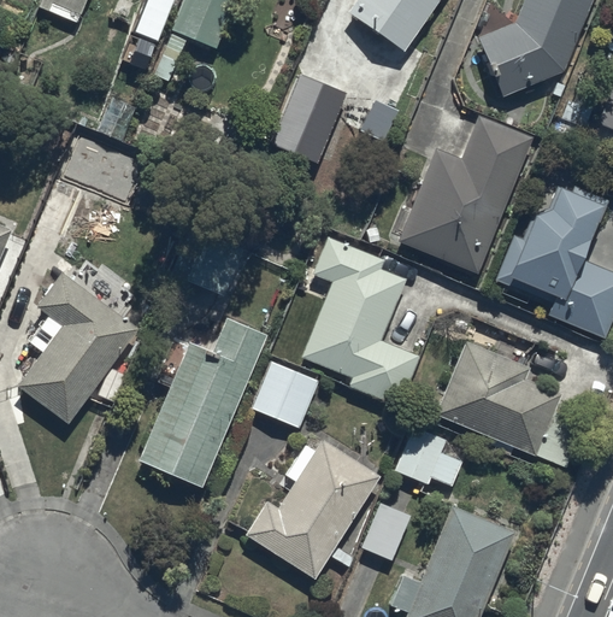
[(41,0),(40,5),(78,21),(86,0),(41,0)]
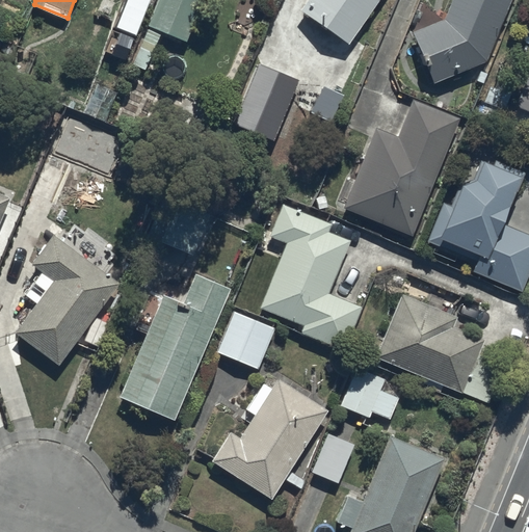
[(159,0),(148,26),(187,43),(205,0),(159,0)]
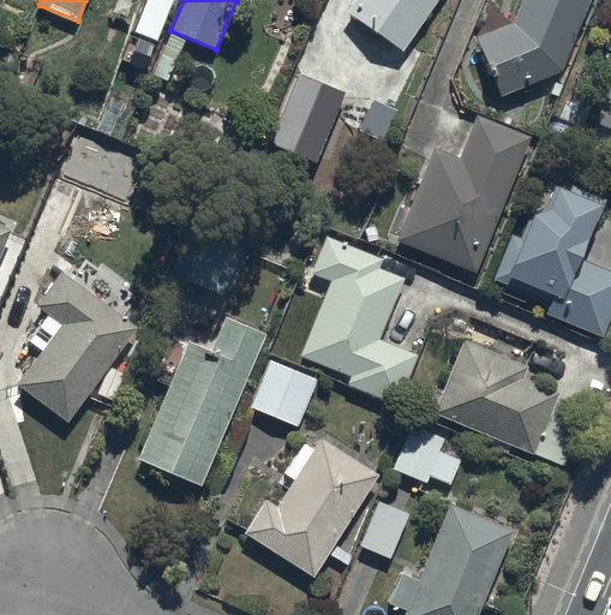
[(439,0),(354,0),(346,13),(405,53),(439,0)]
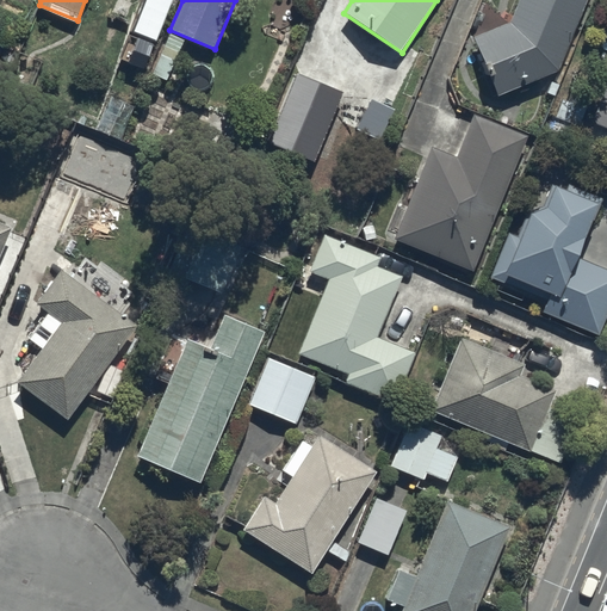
[(518,0),(511,20),(474,37),(497,97),(558,72),(586,0),(518,0)]
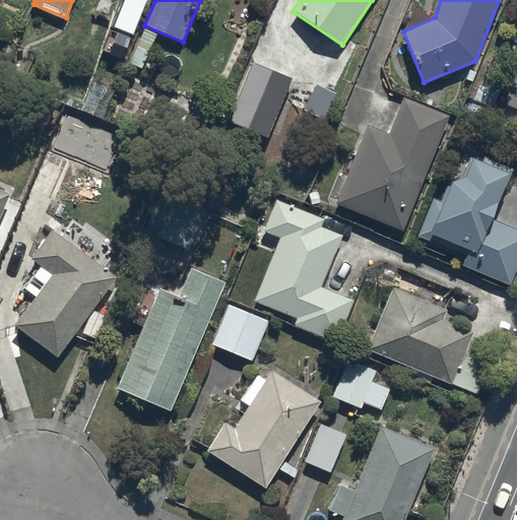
[(257,42),(245,70),(267,80),(279,52),(257,42)]
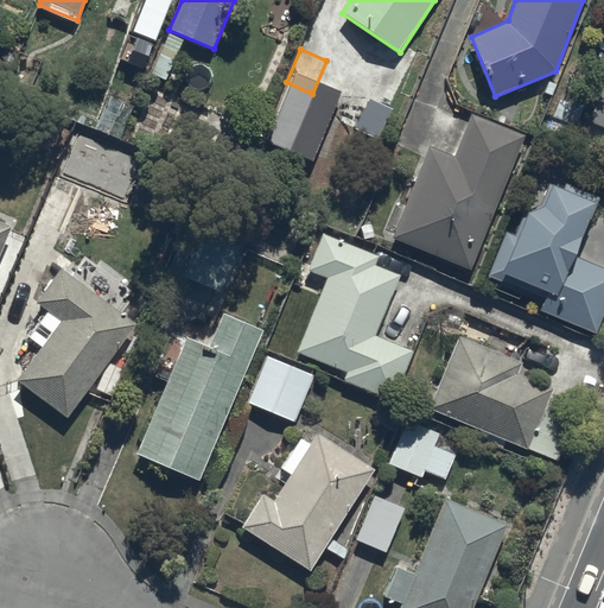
[(603,80),(586,121),(603,127),(603,80)]
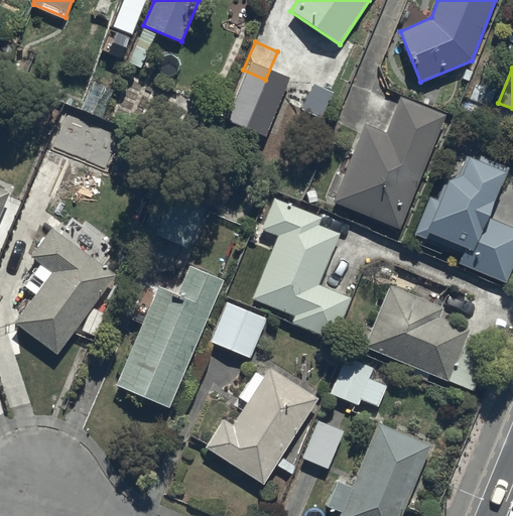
[(365,123),(333,200),(399,229),(447,115),(400,95),(384,132),(365,123)]
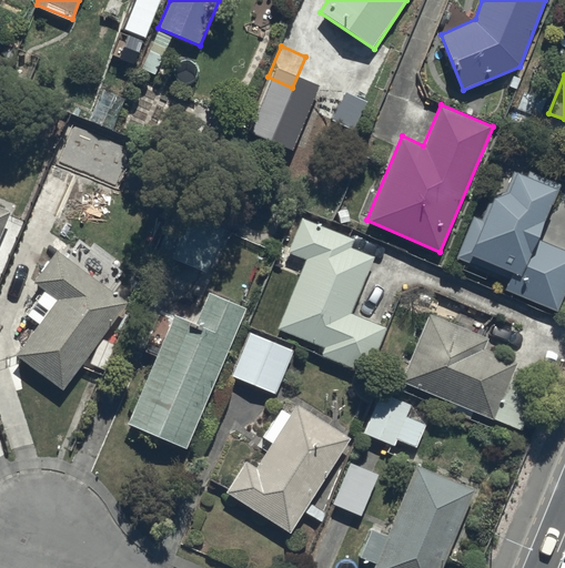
[(63,220),(84,172),(54,159),(33,208),(63,220)]
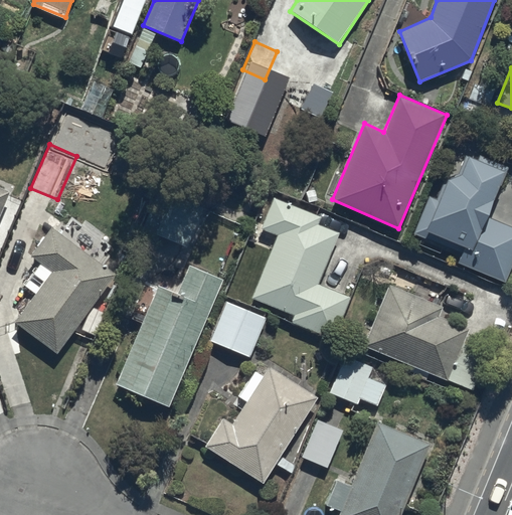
[(482,161),(466,155),(458,173),(444,179),(439,192),(433,190),(414,233),(422,236),(424,230),(464,246),(458,262),(504,281),(511,262),(511,225),(489,216),(509,167),(483,157),(482,161)]
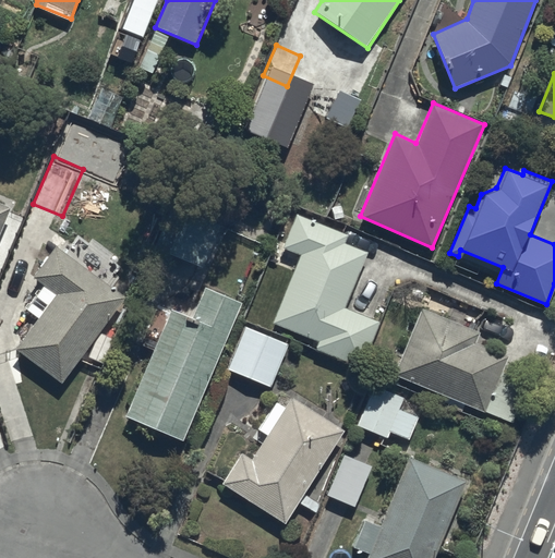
[(161,249),(202,266),(219,225),(179,207),(161,249)]
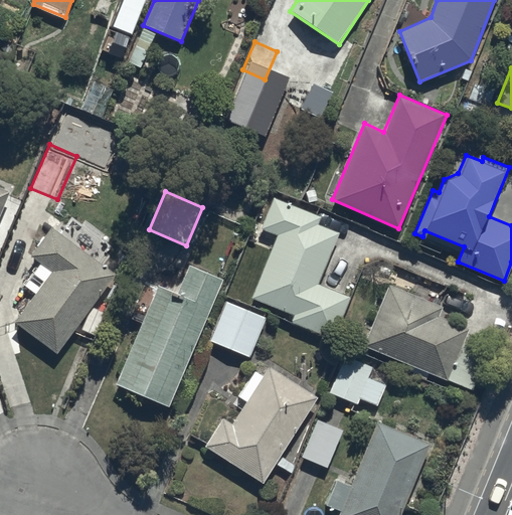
[(320,216),(274,197),(260,227),(278,235),(251,298),(294,315),(291,321),(334,339),(352,298),(319,284),(339,233),(317,224),(320,216)]
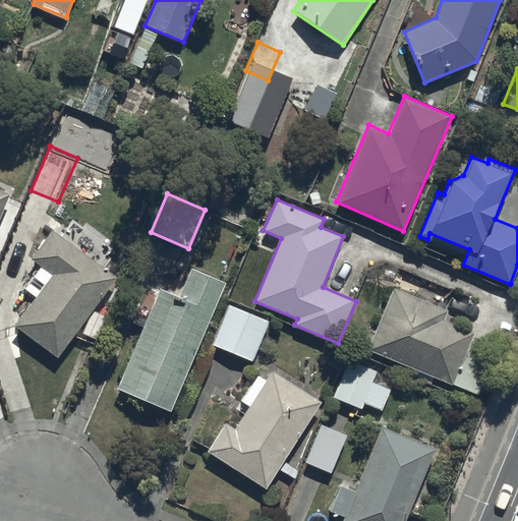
[(29,258),(40,267),(24,286),(38,296),(15,326),(56,357),(116,278),(51,228),(29,258)]
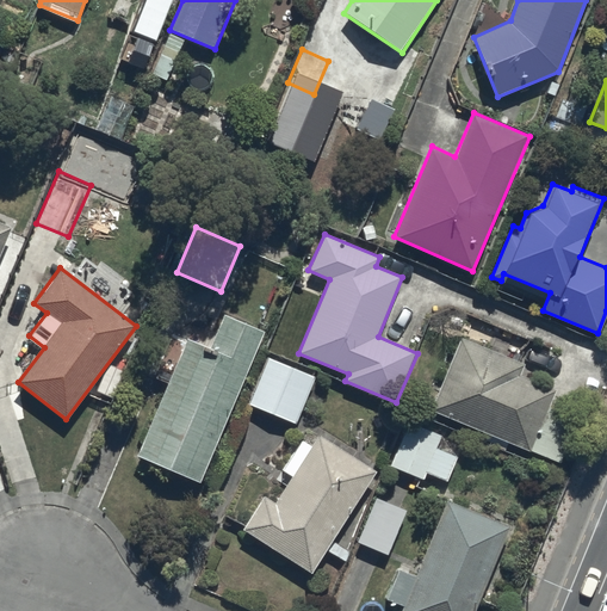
[(264,331),(224,314),(209,347),(187,338),(138,457),(200,482),(264,331)]
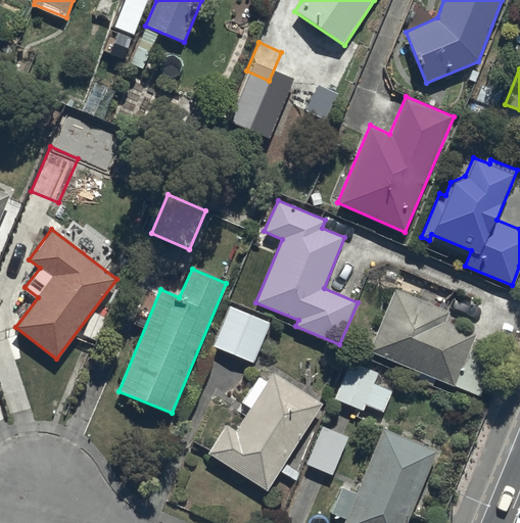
[(495,354),(471,344),(475,334),(443,321),(447,312),(393,288),(368,349),(396,361),(479,394),(495,354)]
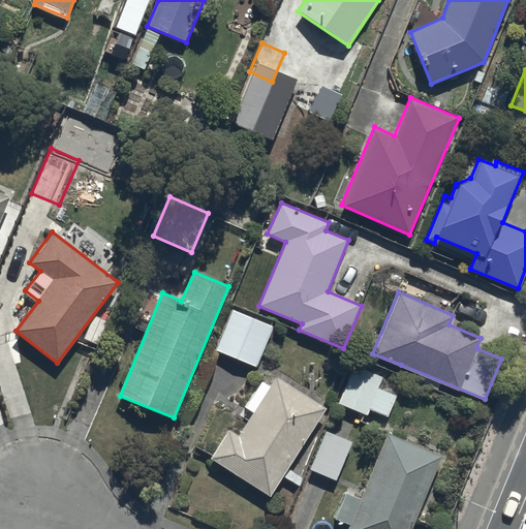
[(274,325),(233,309),(215,349),(257,367),(274,325)]
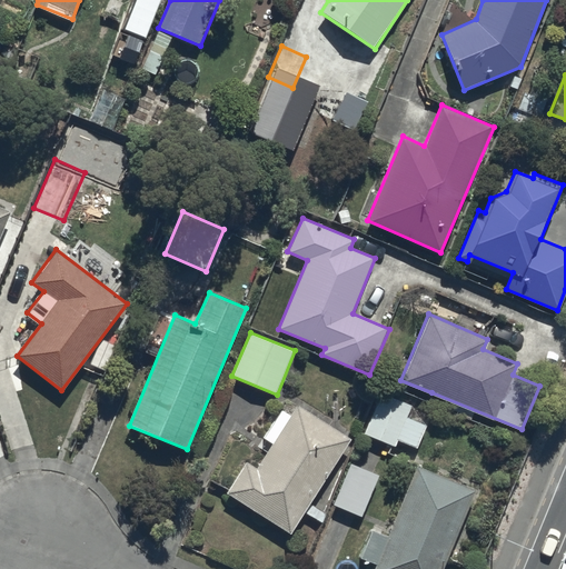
[(381,391),(364,432),(396,446),(398,440),(417,448),(427,426),(406,417),(411,403),(381,391)]
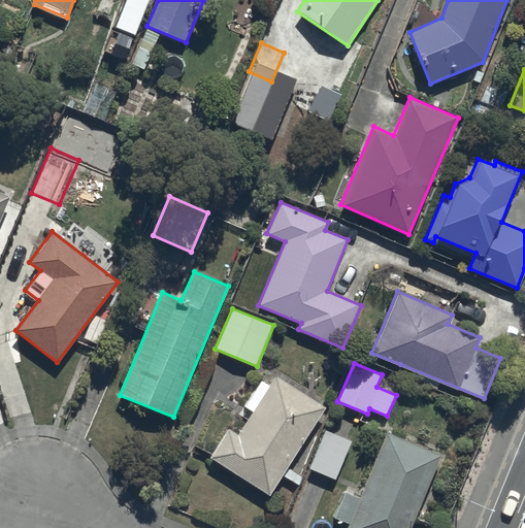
[(326,406),(275,374),(269,385),(261,380),(244,406),(253,411),(238,434),(228,428),(209,457),(269,495),(326,406)]
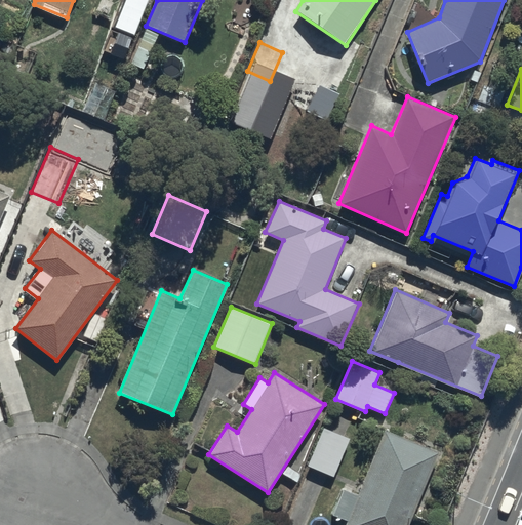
[(353,434),(325,422),(306,468),(333,479),(353,434)]
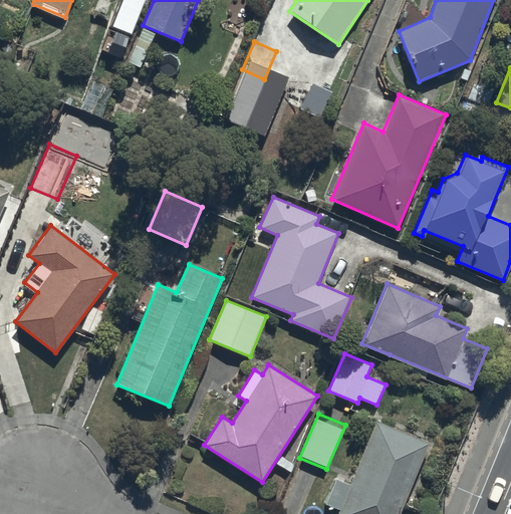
[(400,513),(429,442),(375,422),(351,483),(335,477),(324,505),(337,510),(335,513),(400,513)]
